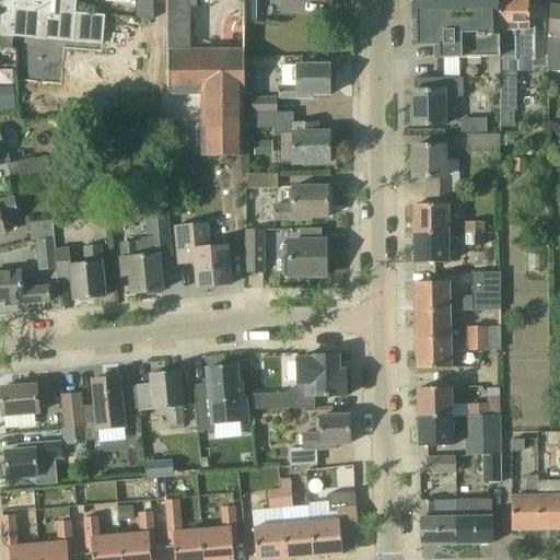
[(2,0),(2,8),(0,34),(0,48),(12,49),(13,38),(102,45),(105,16),(74,14),(76,0),(2,0)]
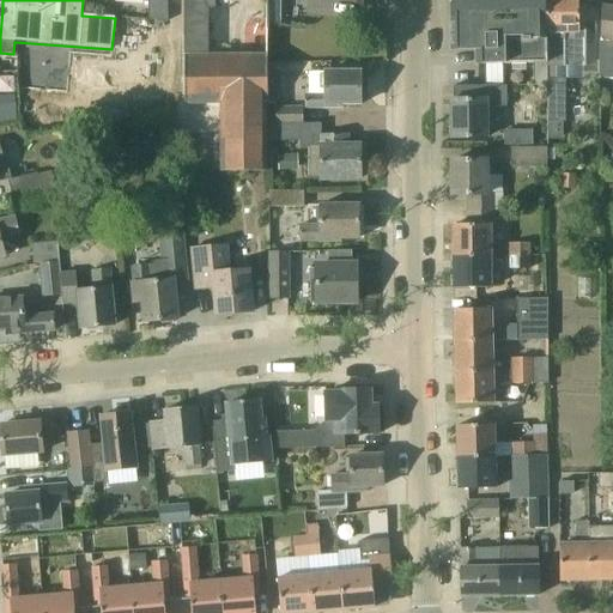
[(147,0),(149,20),(168,22),(167,0),(147,0)]
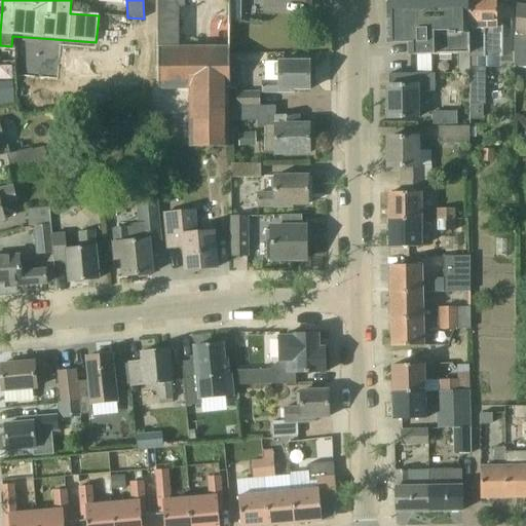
[(159,0),(159,89),(188,89),(189,148),(229,147),(229,121),(229,105),(229,90),(229,87),(229,64),(228,64),(228,46),(179,48),(178,7),(184,7),(184,0),(159,0)]
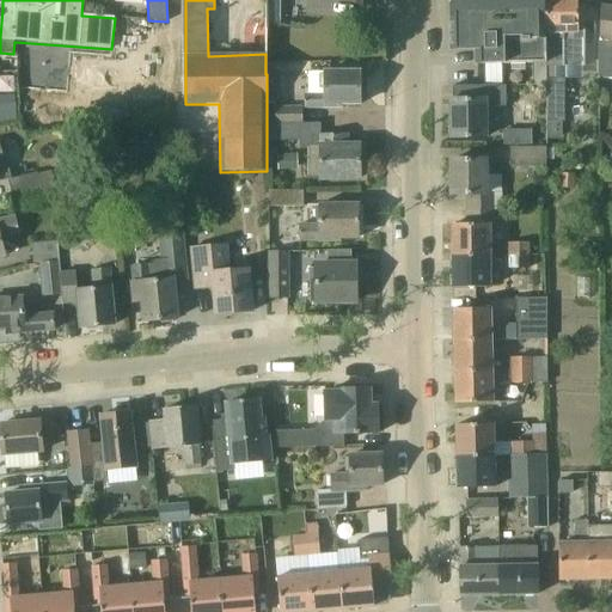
[(532,86),(546,86),(544,0),(450,0),(451,19),(451,51),(452,51),(476,51),(476,65),(532,63),(532,86)]
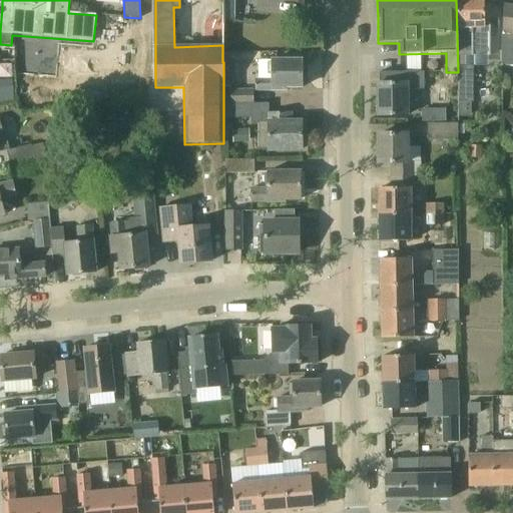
[(456,0),(458,72),(458,102),(458,116),(471,116),(471,102),(473,102),(473,67),(464,67),(464,55),(472,55),(472,52),(488,52),(488,20),(483,20),(483,0),(456,0)]
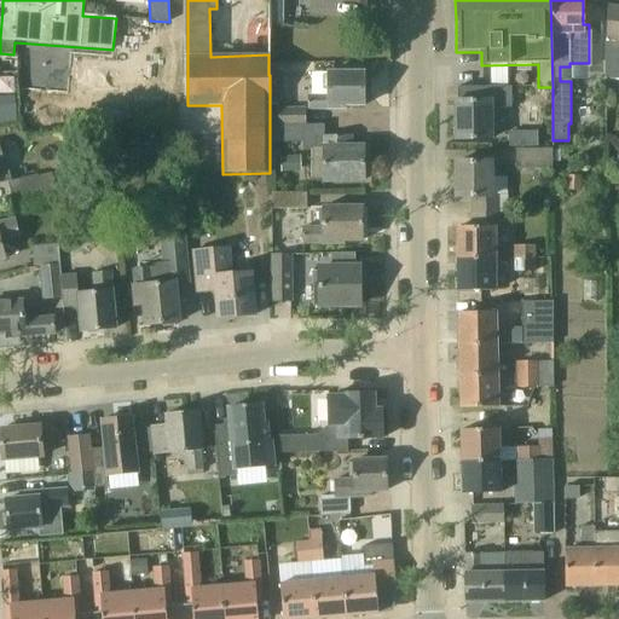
[(85,4),(84,15),(94,16),(96,4),(85,4)]
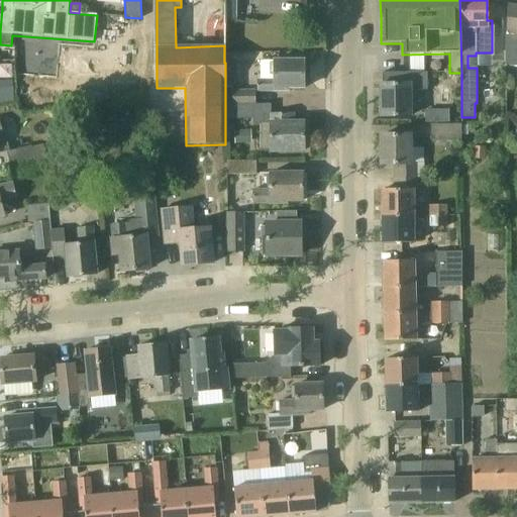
[(237,3),(226,4),(226,21),(237,20),(237,3)]
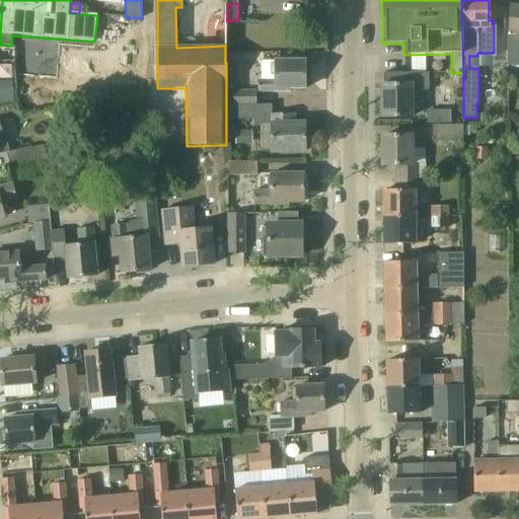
[(518,6),(510,6),(507,25),(507,66),(518,67),(518,6)]
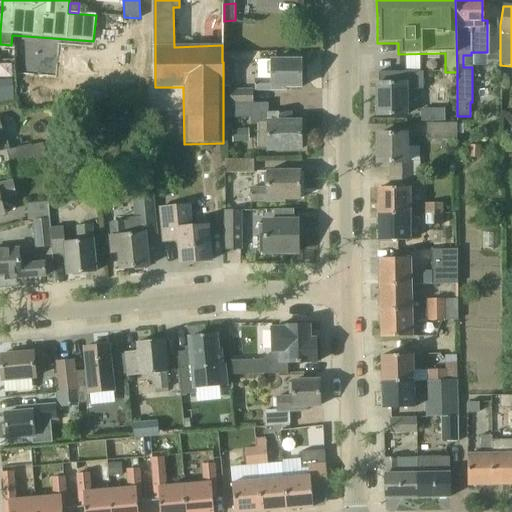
[(301,60),(281,60),(270,60),(270,63),(268,63),(268,75),(271,75),(271,78),(254,79),(255,91),(285,90),(285,88),(301,88),(301,60)]
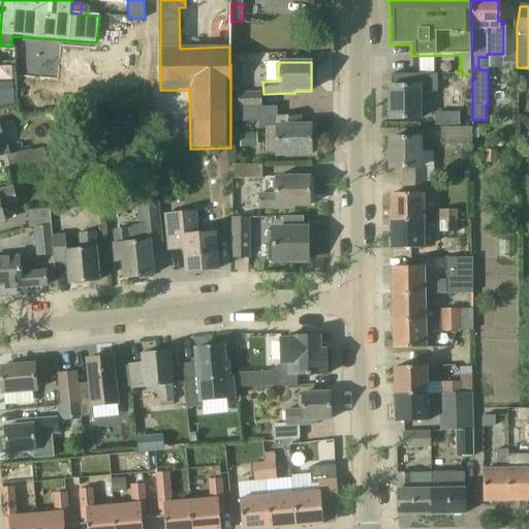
[(230,64),(230,88),(239,88),(239,76),(242,76),(242,64),(230,64)]
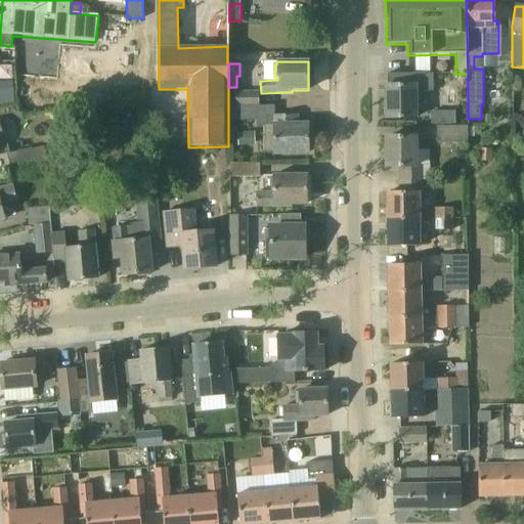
[(386,119),(418,118),(418,90),(433,90),(433,75),(439,75),(439,74),(391,75),(391,86),(386,86),(386,119)]
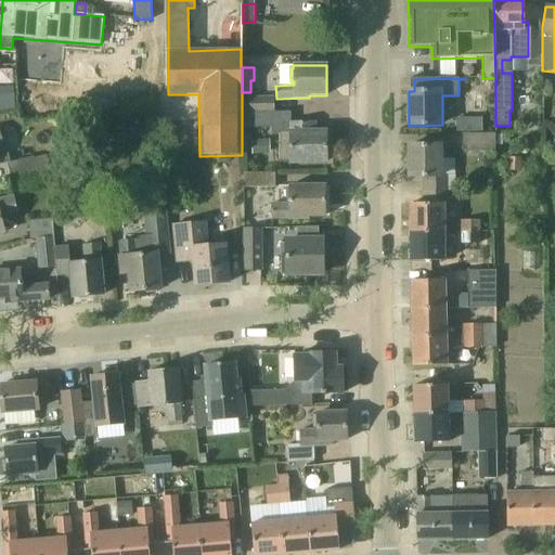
[(0,111),(15,111),(14,87),(0,87),(0,111)]
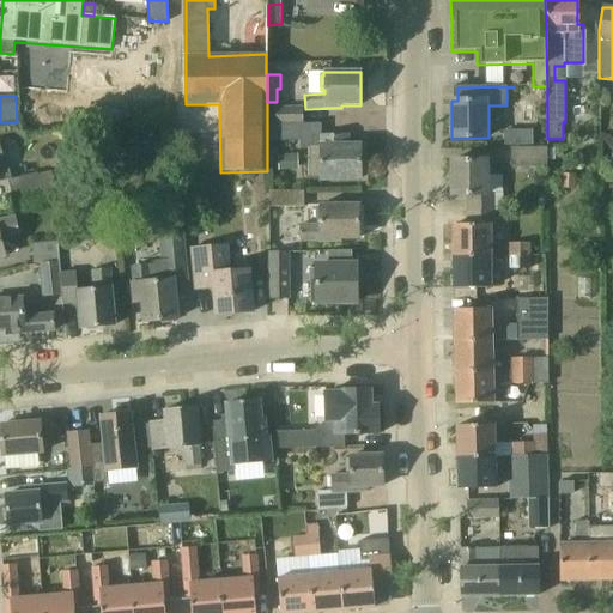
[(267,122),(303,122),(303,111),(275,111),(275,107),(267,105),(267,122)]
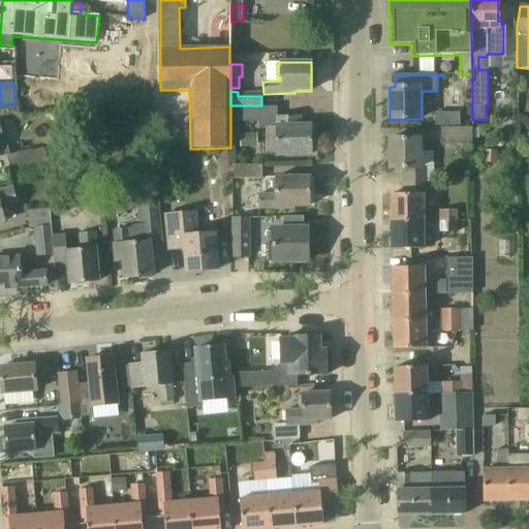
[(261,107),(261,105),(230,105),(230,122),(258,122),(258,127),(266,126),(267,154),(284,154),(311,154),(311,152),(314,152),(314,141),(311,141),(311,126),(299,126),(299,118),(276,118),(277,106),(261,107)]
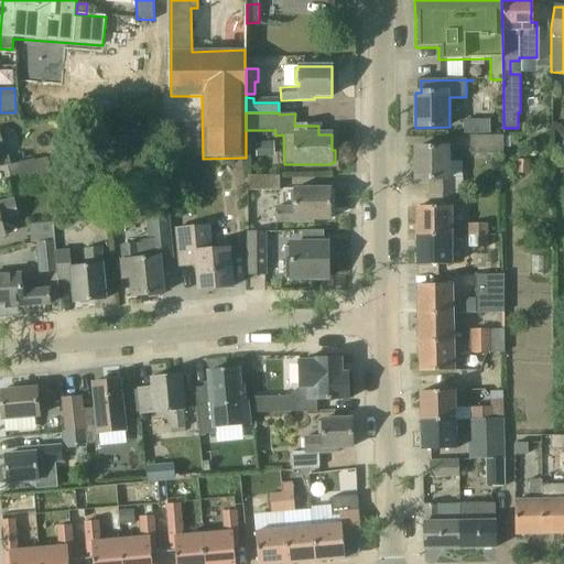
[(136,118),(131,125),(137,132),(145,131),(149,123),(144,117),(136,118)]
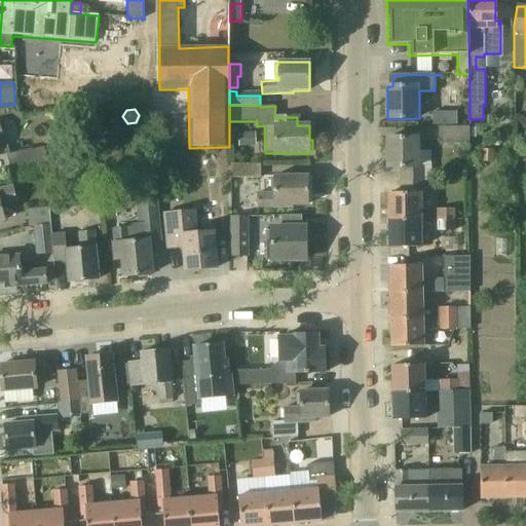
[(457,112),(433,112),(433,125),(457,125),(457,112)]
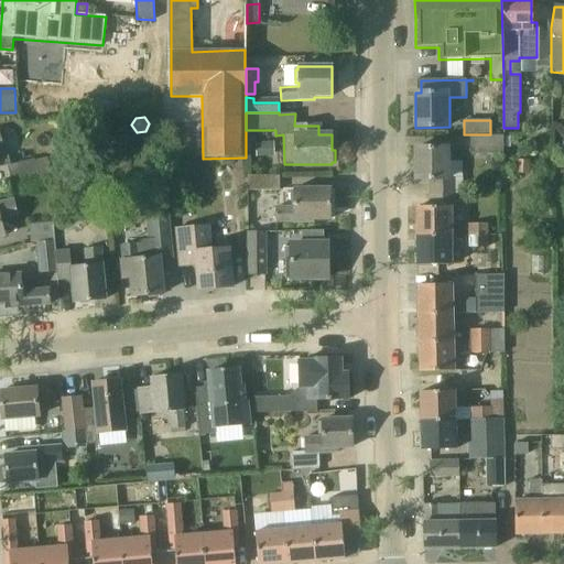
[(503,137),(469,136),(469,154),(502,154),(503,137)]
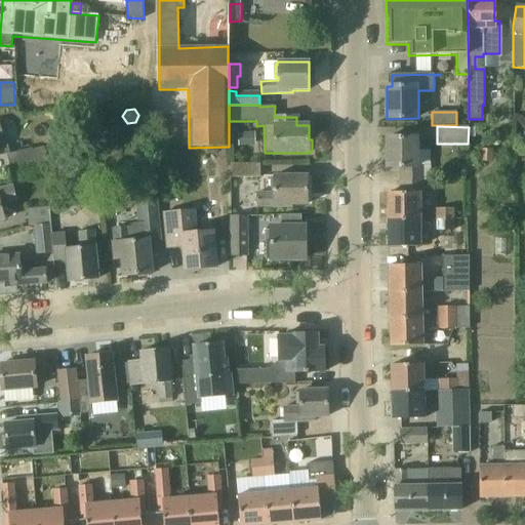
[(254,132),(238,132),(238,147),(255,146),(254,132)]
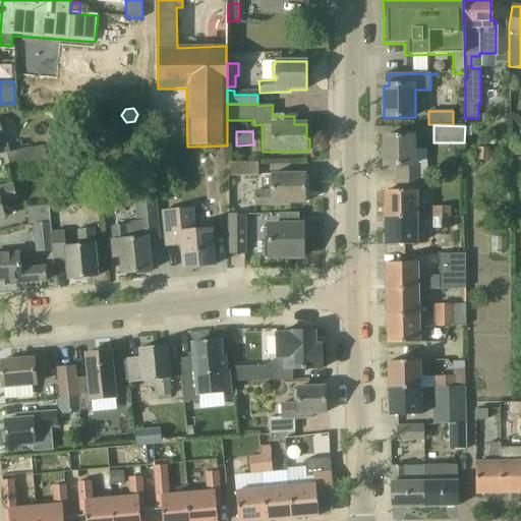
[(397,181),(421,181),(421,165),(415,165),(415,136),(384,136),(385,166),(397,166),(397,181)]
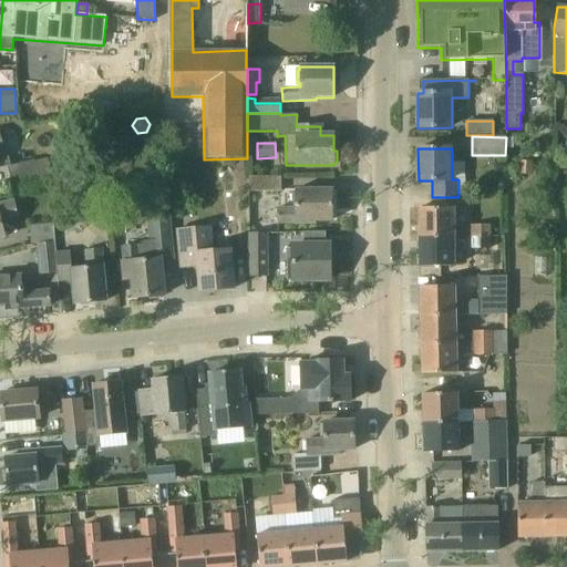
[(7,167),(12,187),(39,179),(34,161),(7,167)]
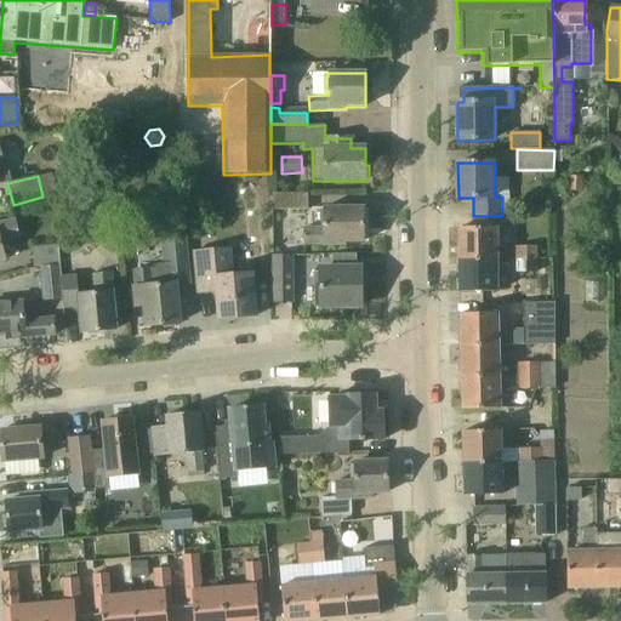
[(570,191),(582,191),(582,178),(571,178),(570,191)]
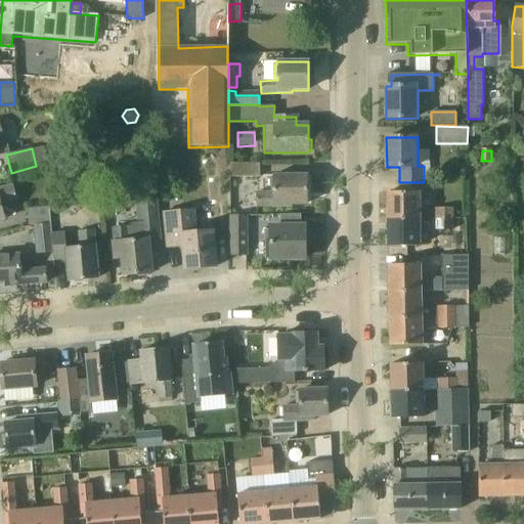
[(58,180),(66,173),(58,164),(50,171),(58,180)]
